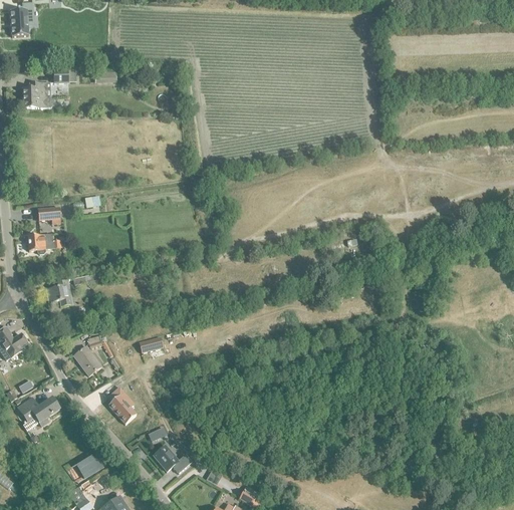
[(22,8),(9,9),(12,35),(16,35),(28,33),(26,7),(32,7),(31,1),(21,2),(22,8)]
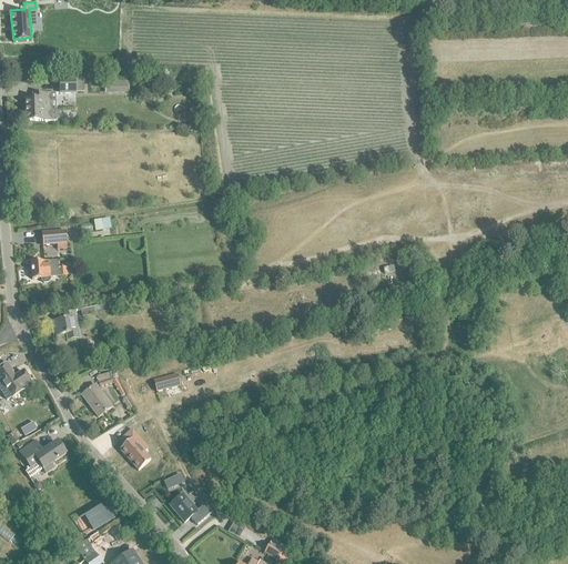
[(58,77),(59,90),(74,90),(73,76),(58,77)]
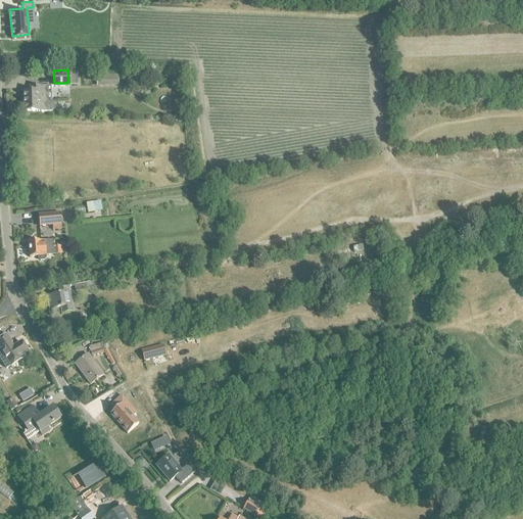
[(29,89),(22,89),(22,108),(40,108),(46,108),(51,107),(53,105),(53,100),(51,99),(46,99),(46,83),(29,84),(29,89)]
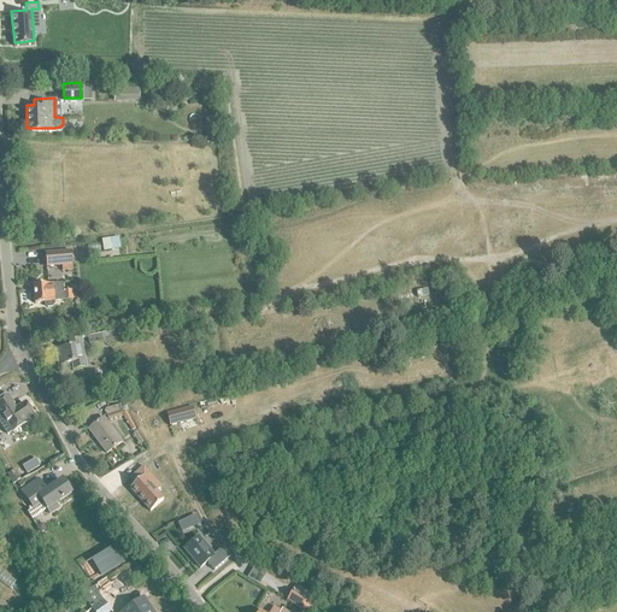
[(101,236),(104,248),(111,247),(110,235),(101,236)]
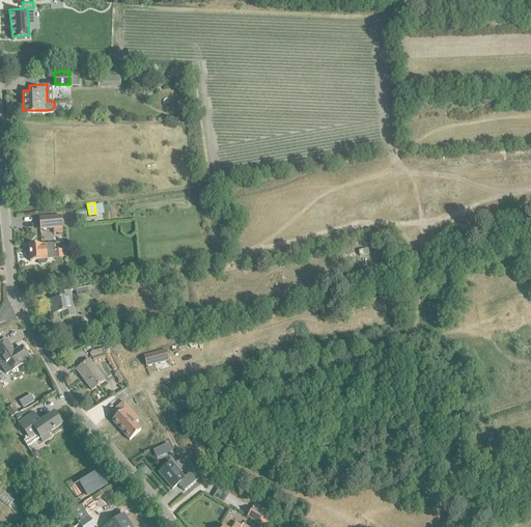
[(38,215),(39,226),(62,224),(61,213),(38,215)]
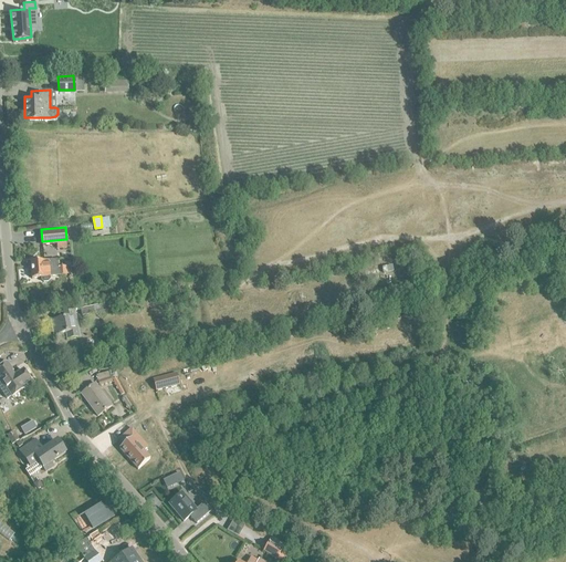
[(48,258),(30,259),(31,276),(41,274),(41,277),(43,279),(49,279),(51,277),(50,273),(58,272),(58,273),(65,272),(64,263),(58,264),(58,257),(48,258)]
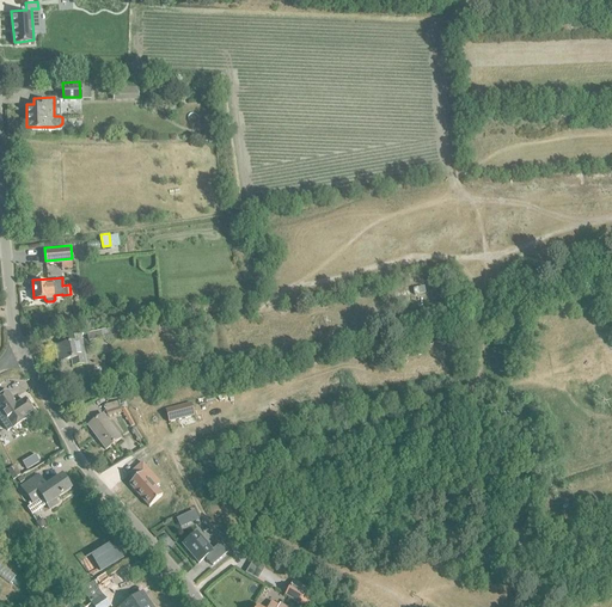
[(324,310),(317,312),(324,339),(331,337),(324,310)]
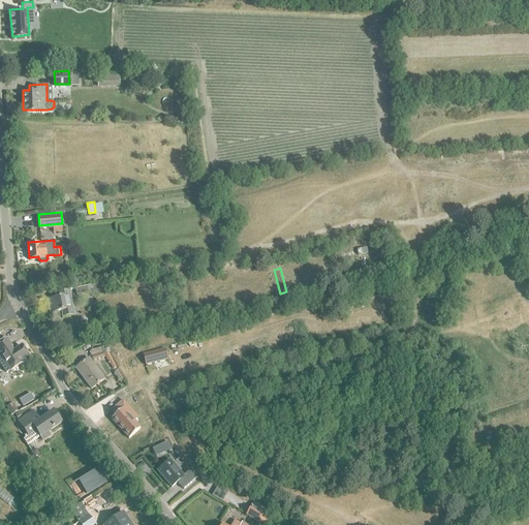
[(102,280),(74,285),(76,292),(104,286),(102,280)]
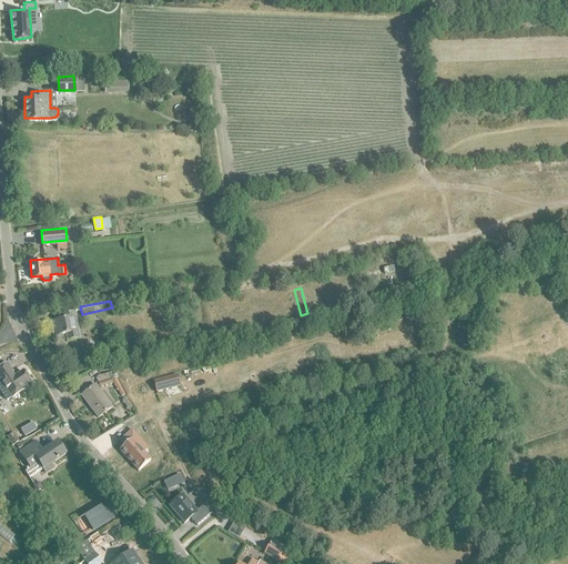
[(60,311),(61,316),(49,319),(52,334),(64,332),(66,338),(80,335),(74,308),(60,311)]
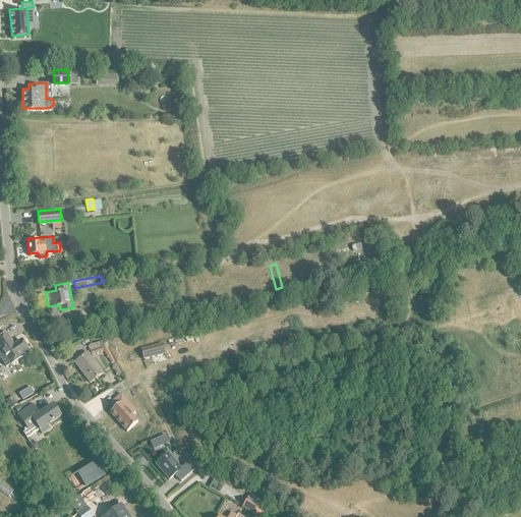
[(0,354),(6,364),(10,361),(20,355),(18,353),(26,347),(20,338),(11,343),(8,339),(10,338),(5,331),(0,333),(0,354)]
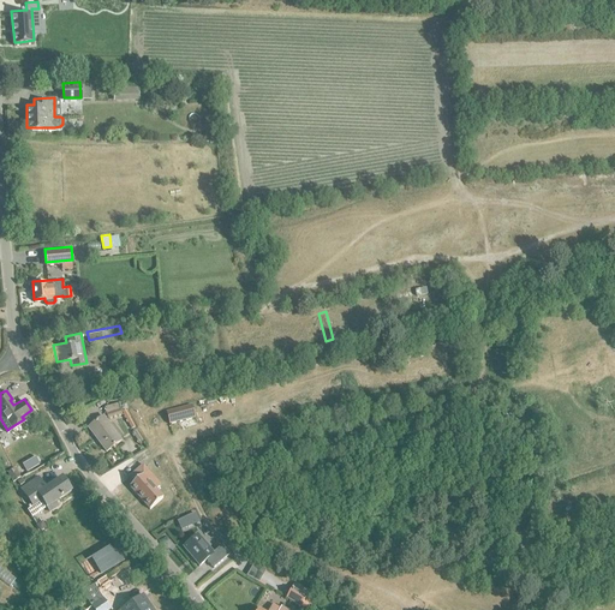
[(125,406),(127,405),(125,398),(105,404),(108,416),(121,411),(121,408),(131,425),(136,423),(127,408),(125,406)]
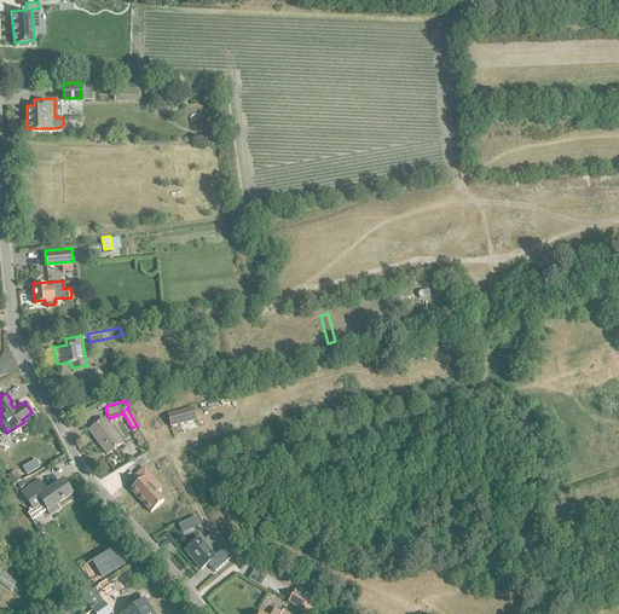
[(192,404),(167,410),(171,423),(196,417),(192,404)]
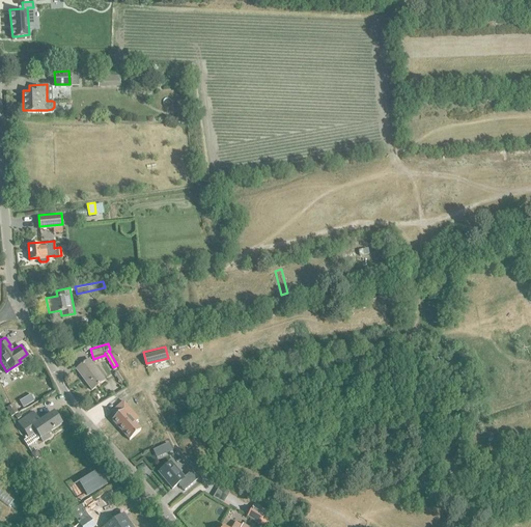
[(76,367),(91,388),(105,378),(88,357),(76,367)]
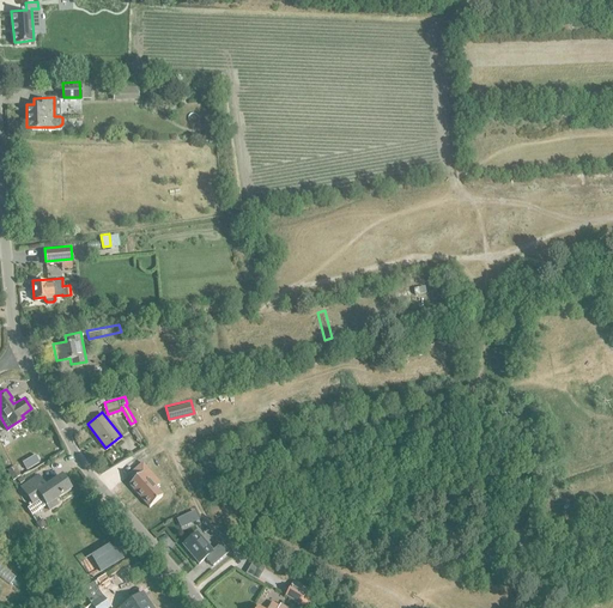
[(137,426),(132,429),(138,441),(143,438),(138,429),(137,426)]
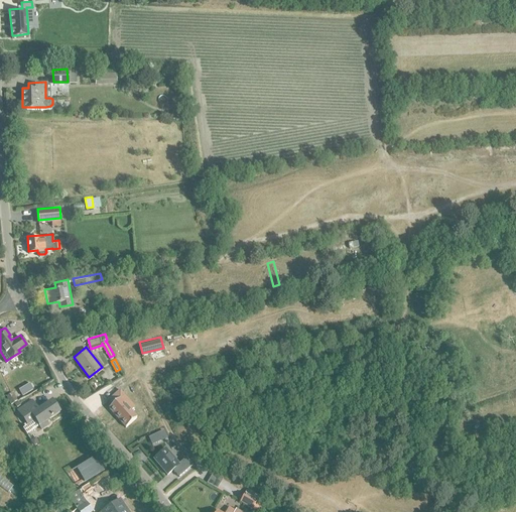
[(120,387),(108,398),(112,402),(108,405),(125,424),(136,415),(130,408),(135,404),(120,387)]
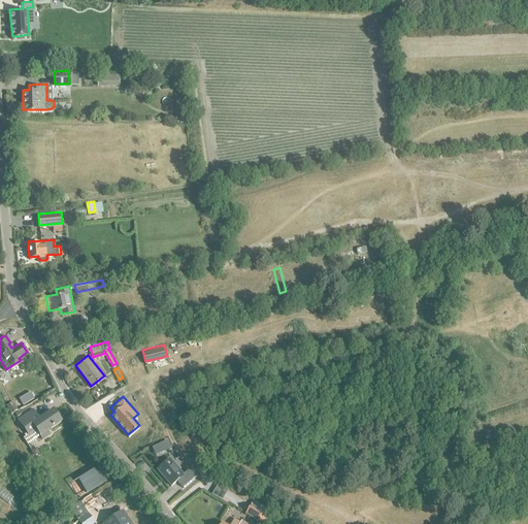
[(12,399),(6,403),(11,412),(18,407),(12,399)]
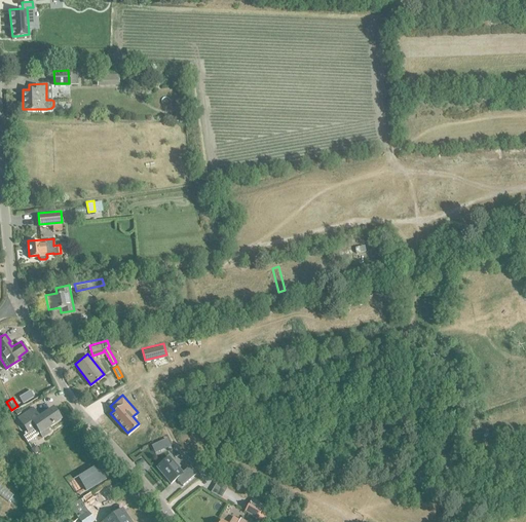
[(32,406),(17,415),(21,420),(28,431),(35,425),(39,431),(41,435),(49,430),(47,426),(60,417),(57,412),(55,412),(54,411),(51,407),(44,411),(38,416),(35,411),(32,406)]
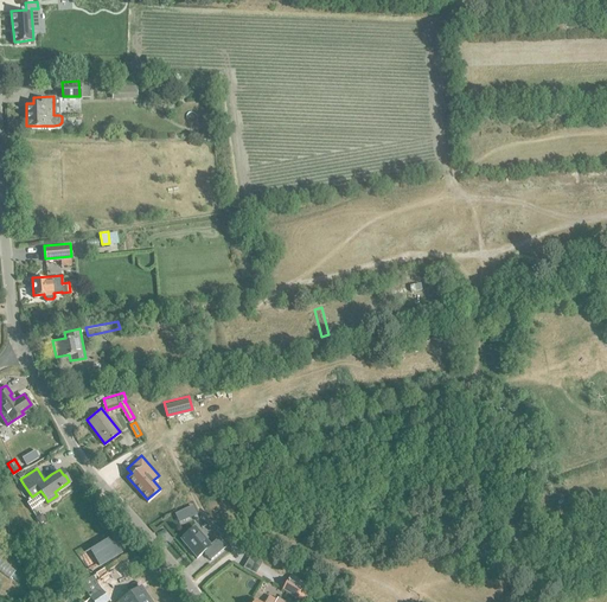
[(191,503),(183,507),(186,516),(196,512),(191,503)]
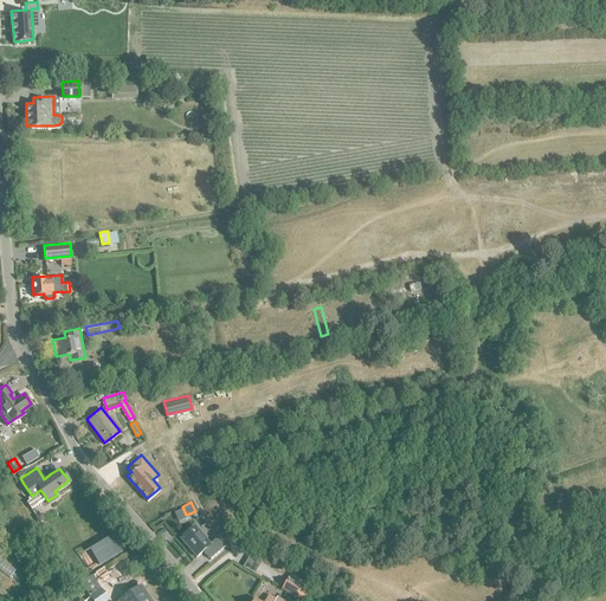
[(193,524),(180,536),(195,554),(202,549),(210,556),(226,542),(219,535),(210,543),(193,524)]
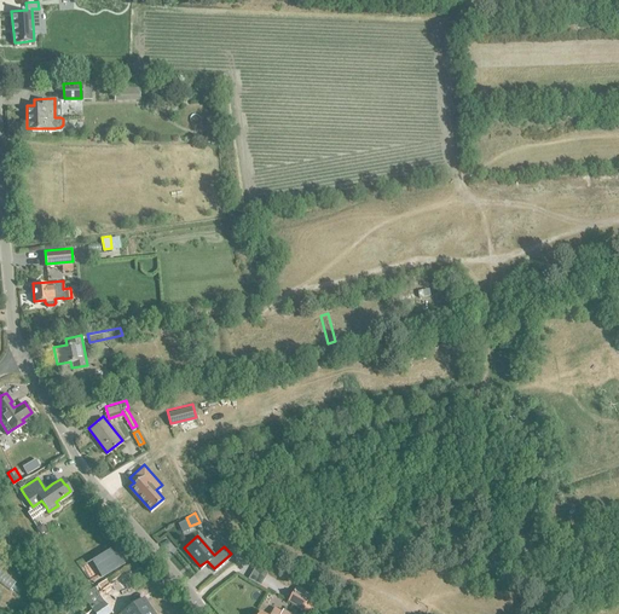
[(103,575),(125,561),(115,545),(92,559),(103,575)]
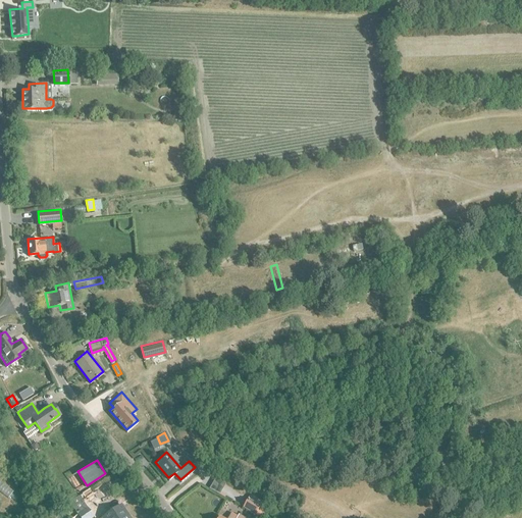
[(68,501),(76,512),(81,517),(88,517),(93,515),(86,505),(77,494),(68,501)]
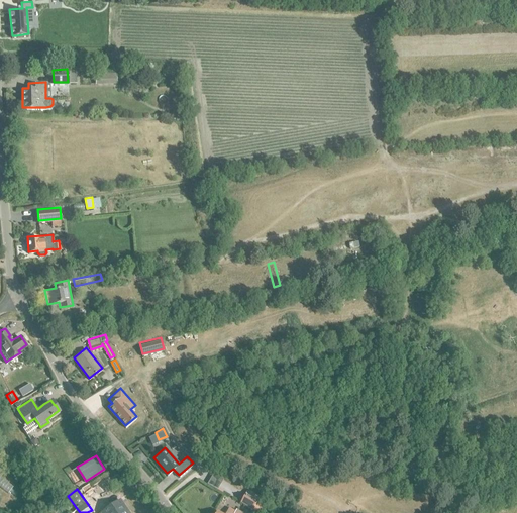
[(239,500),(251,507),(256,498),(244,491),(243,493),(239,500)]
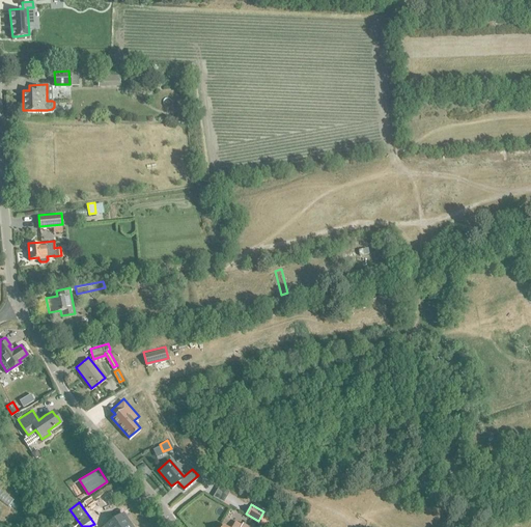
[(112,519),(103,525),(104,526),(134,526),(122,511),(114,517),(111,519),(112,519)]
